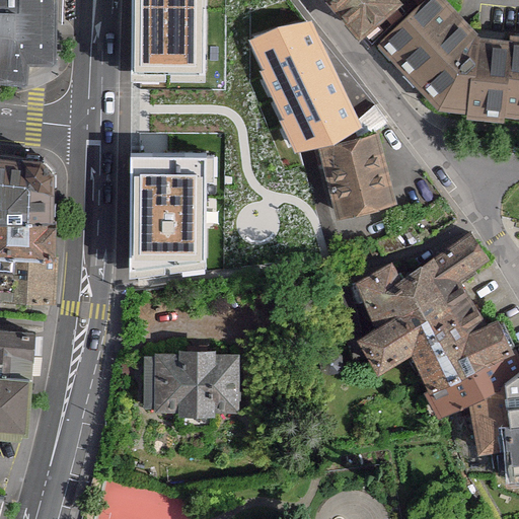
[(0,0),(0,77),(35,81),(56,66),(58,3),(58,0),(0,0)]
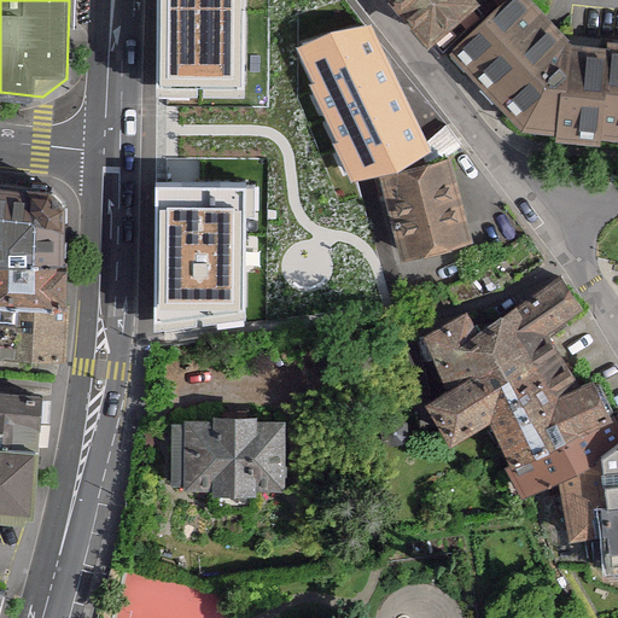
[(159,0),(158,100),(245,99),(246,0),(159,0)]
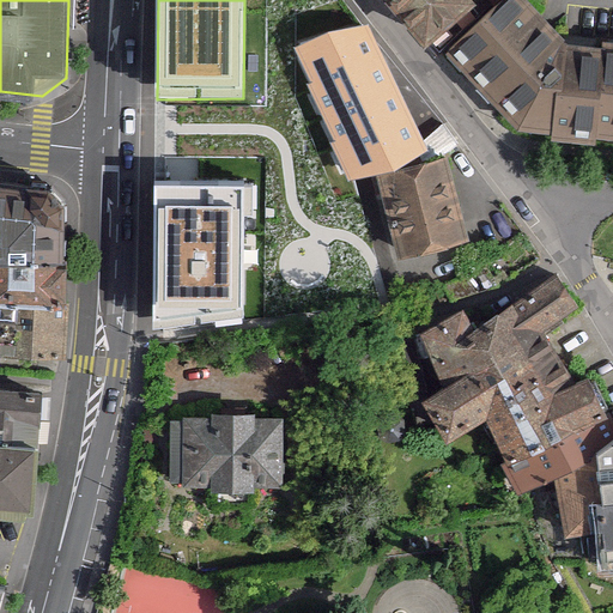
[(398,0),(434,41),(479,0),(398,0)]
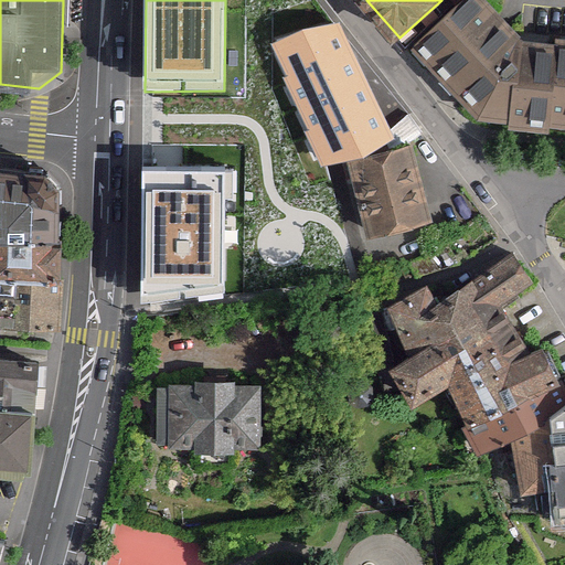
[(486,0),(472,0),(417,48),(462,105),(483,123),(508,125),(530,40),(486,0)]
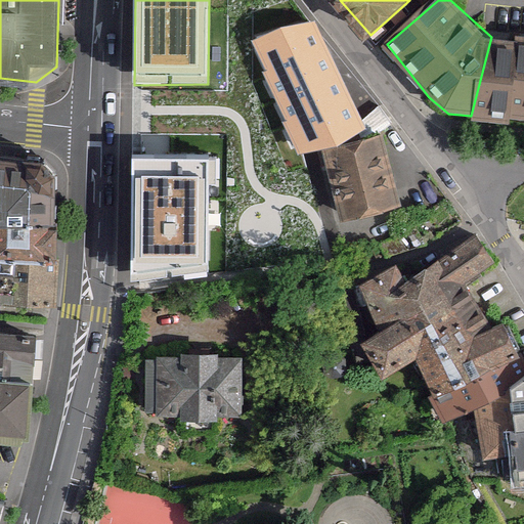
[(311,22),(254,44),(301,155),(365,130),(311,22)]
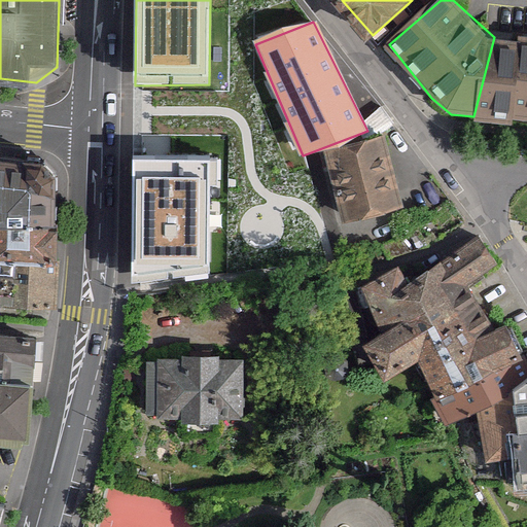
[(526,41),(494,37),(473,116),(514,121),(526,41)]
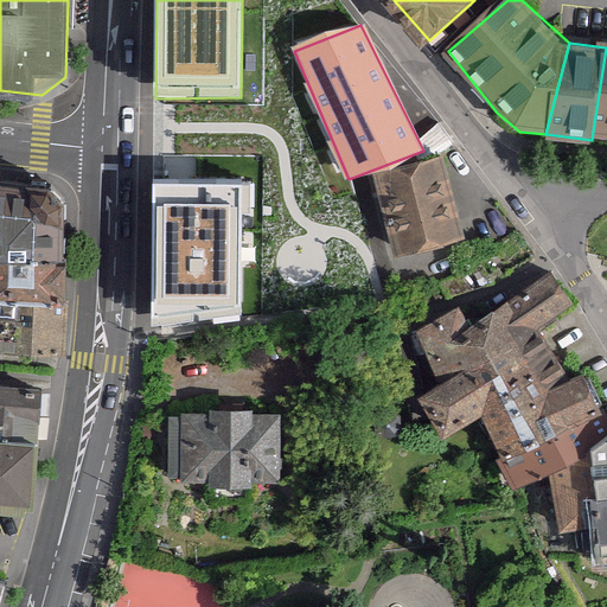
[(606,46),(606,48),(592,140),(606,141),(606,46)]
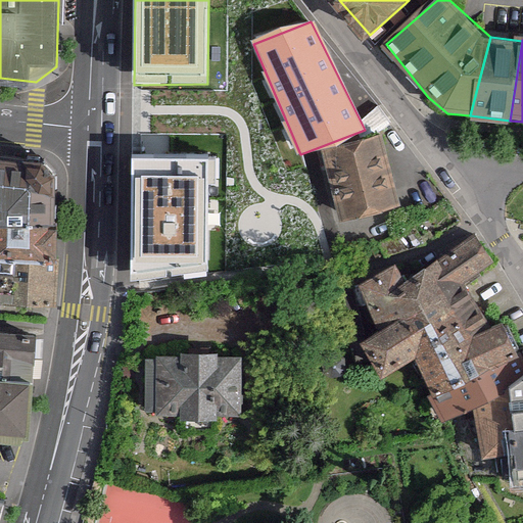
[(382,133),(322,152),(343,220),(402,200),(382,133)]
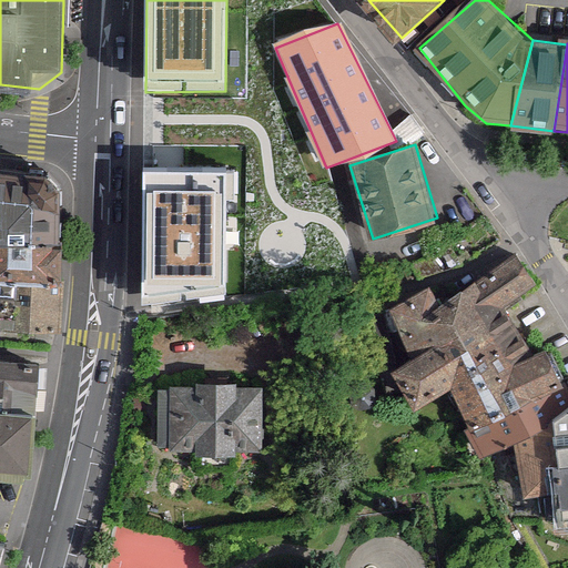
[(48,174),(0,169),(0,239),(58,241),(61,185),(48,174)]
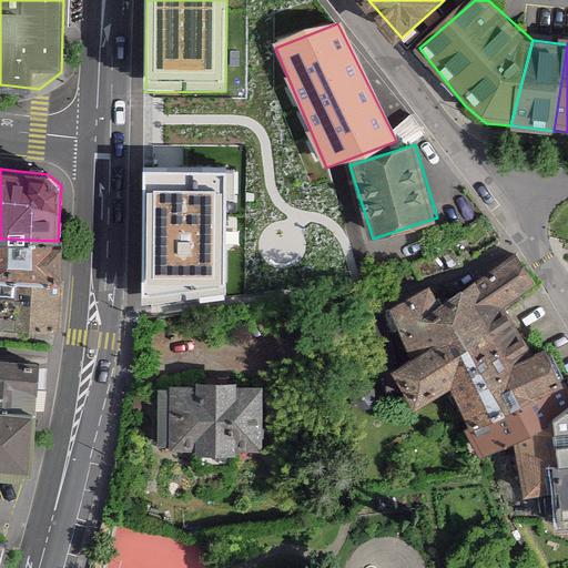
[(225,171),(143,171),(142,307),(225,293),(225,171)]
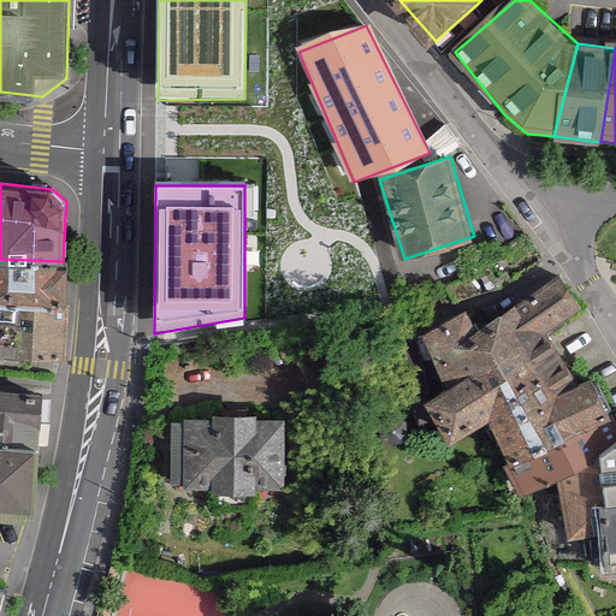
[(0,259),(0,294),(64,297),(63,261),(0,259)]
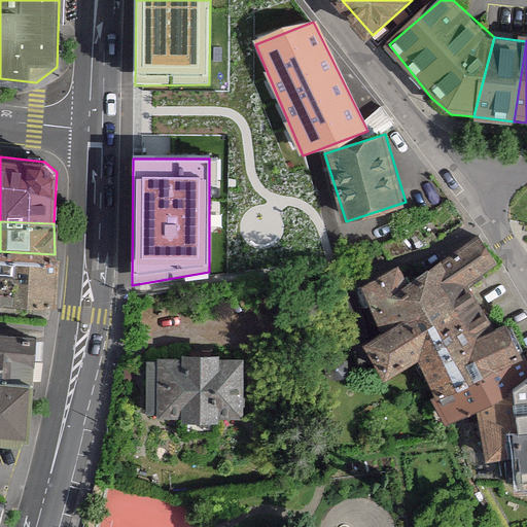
[(400,271),(377,284),(367,288),(383,326),(370,345),(389,378),(417,361),(446,428),(479,406),(485,459),(515,458),(515,481),(526,479),(526,376),(516,384),(511,362),(525,350),(512,318),(491,324),(466,284),(496,266),(478,237),(409,285),(400,271)]
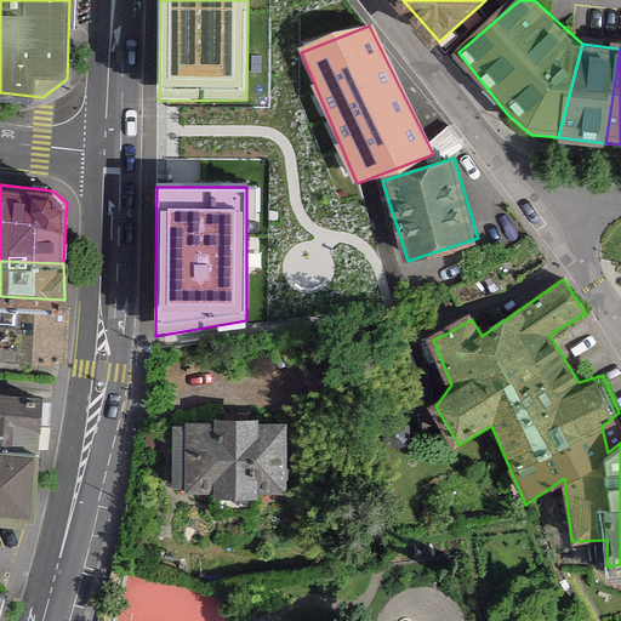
[(0,296),(0,349),(62,353),(64,300),(0,296)]
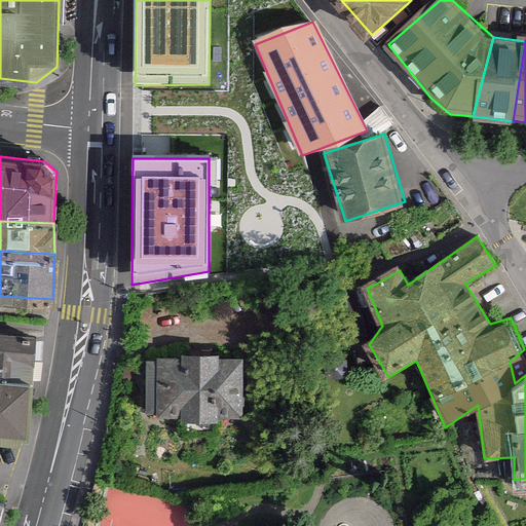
[(0,325),(0,378),(35,382),(40,328),(0,325)]
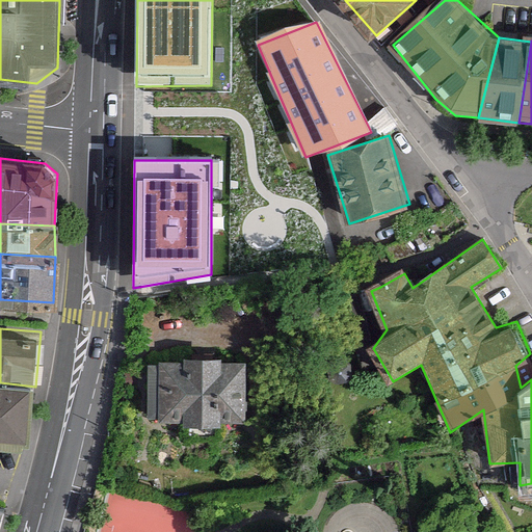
[(244,360),(154,357),(152,423),(243,426),(244,360)]
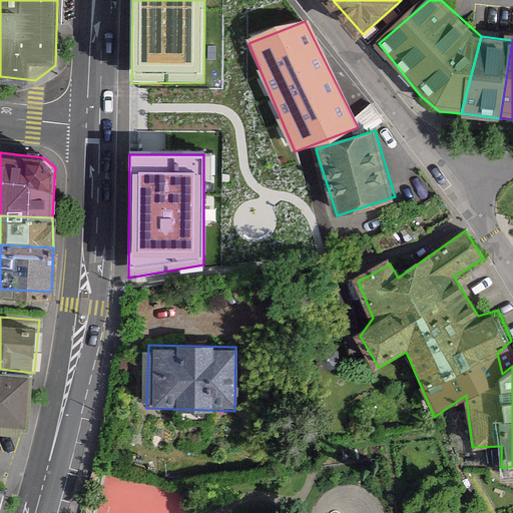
[(0,426),(28,429),(34,373),(0,369),(0,426)]
